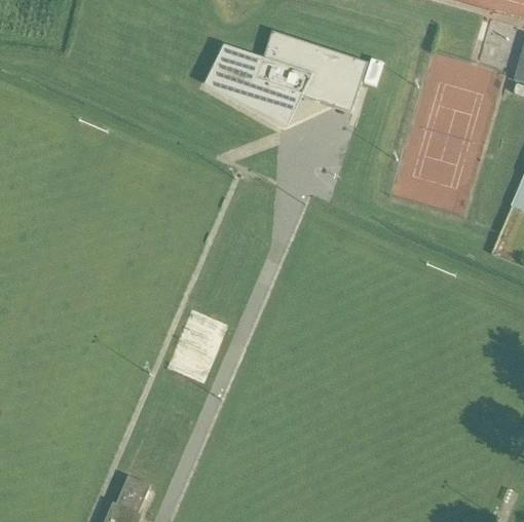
[(331,106),(350,112),(360,83),(367,62),(271,30),(264,52),(262,57),(223,44),(213,65),(214,66),(208,77),(282,109),(290,92),(301,96),(327,104),(331,106)]
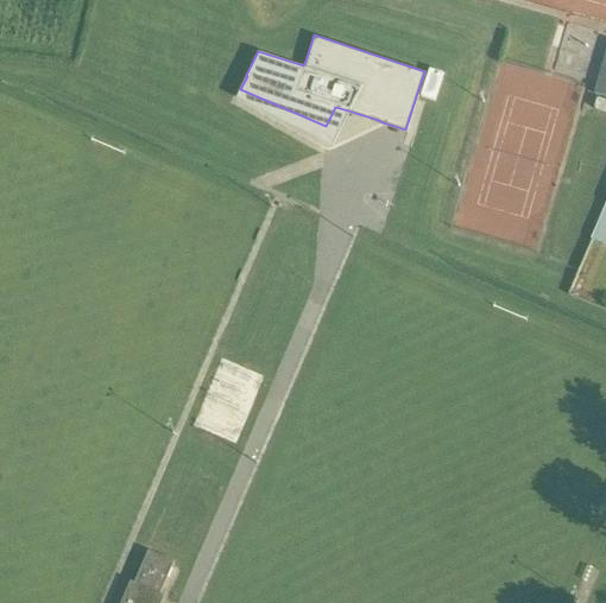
[(605,95),(605,48),(594,91),(605,95)]
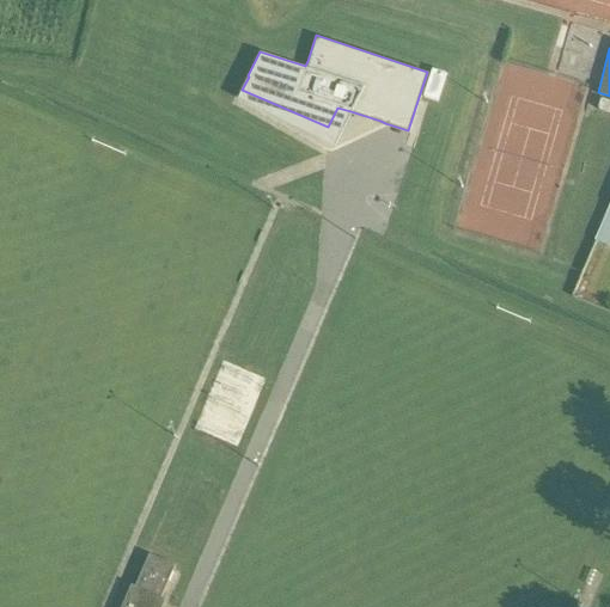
[(595,238),(605,243),(609,231),(609,230),(599,226),(595,238)]
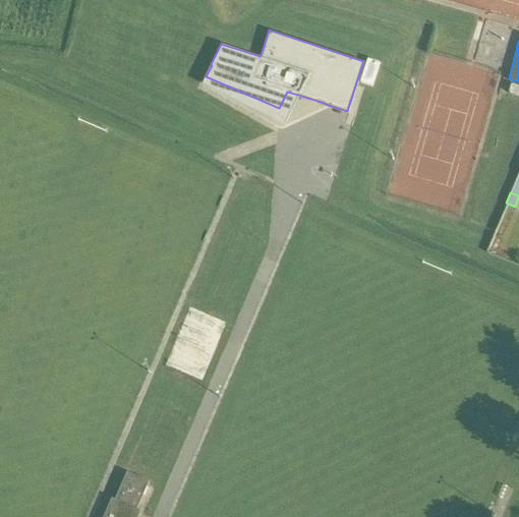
[(106,516),(131,516),(148,479),(126,470),(106,516)]
